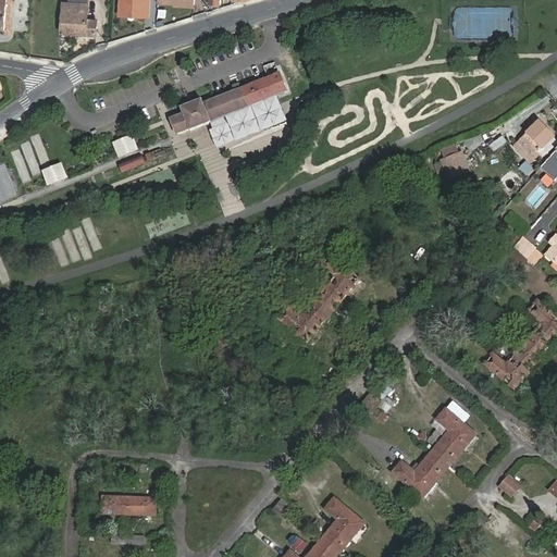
[(121,0),(121,15),(147,15),(147,0),(121,0)]
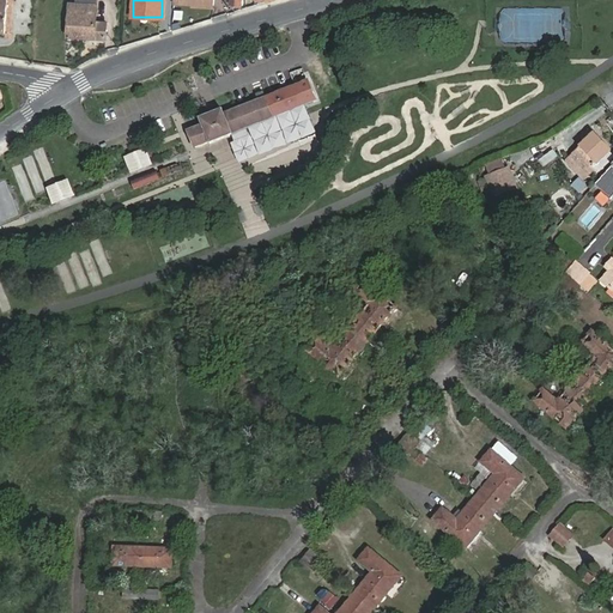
[(99,6),(72,2),(68,37),(105,41),(107,24),(98,23),(99,6)]
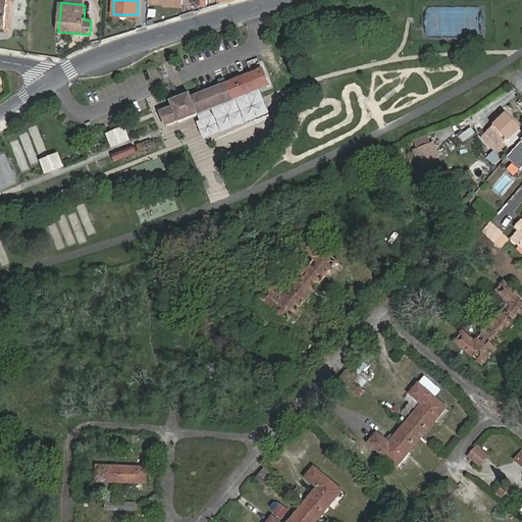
[(188,93),(168,100),(170,106),(158,111),(163,125),(176,121),(176,122),(254,94),(248,75),(189,97),(188,93)]
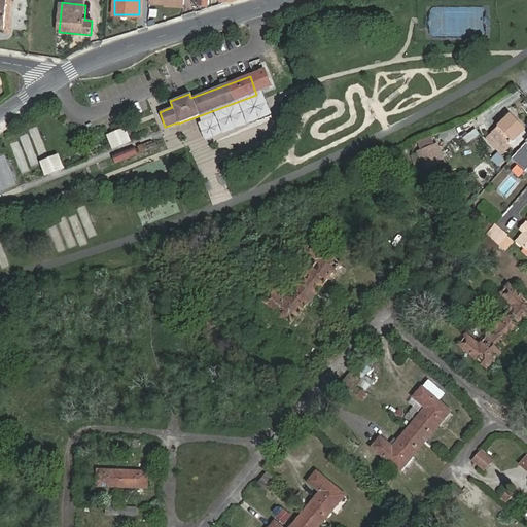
[(510,113),(486,138),(502,153),(510,145),(507,143),(524,127),(510,113)]
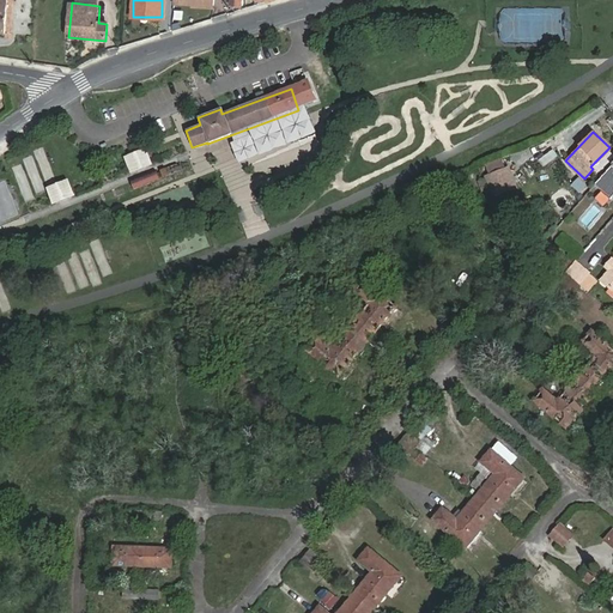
[(184,151),(150,165),(134,171),(71,195),(55,201),(29,212),(31,219),(134,178),(187,158),(184,151)]
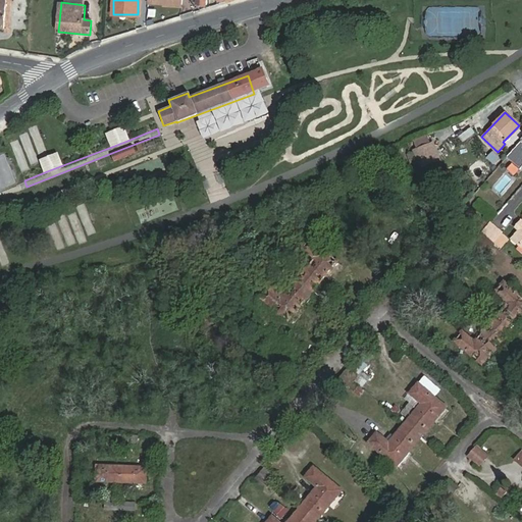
[(521,140),(507,158),(520,169),(521,167),(521,140)]
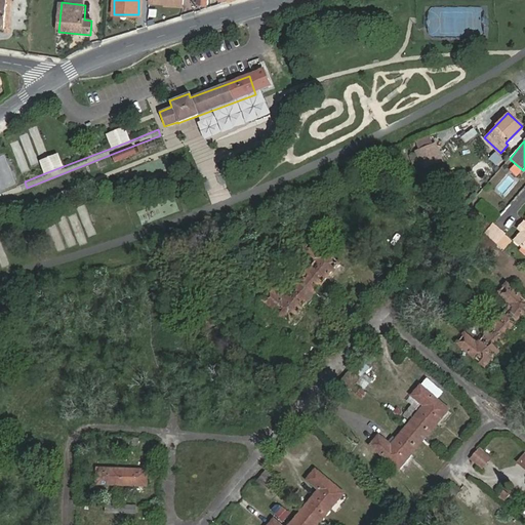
[(415,152),(423,168),(443,160),(436,143),(415,152)]
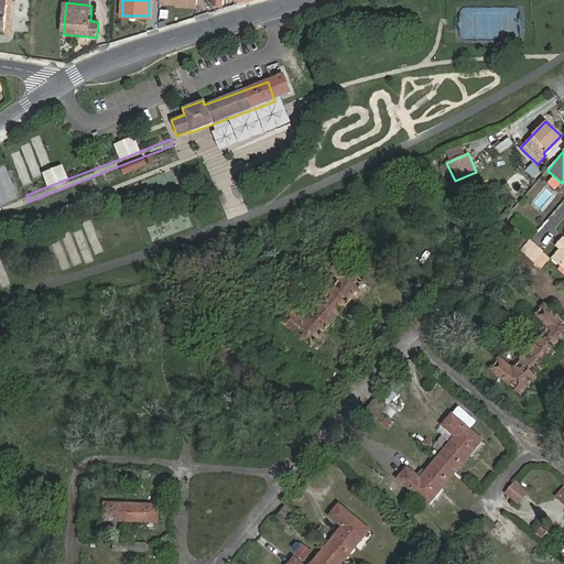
[(45,172),(51,185),(65,180),(60,166),(45,172)]
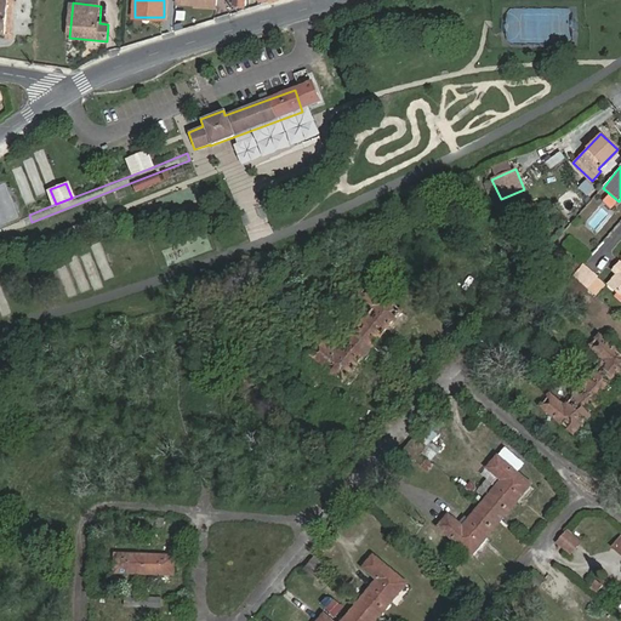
[(531,257),(528,262),(534,268),(537,263),(531,257)]
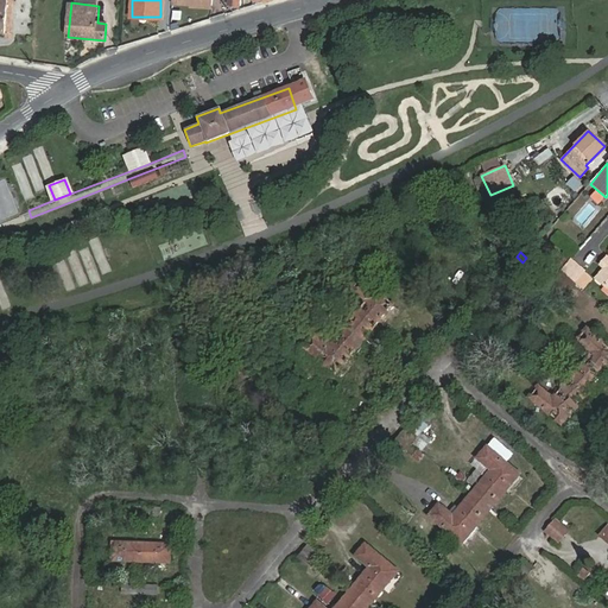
[(571,259),(561,270),(575,283),(584,271),(571,259)]
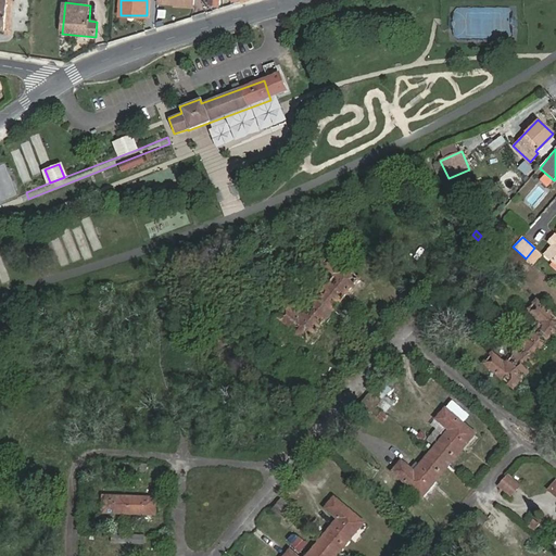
[(555,241),(554,244),(544,255),(552,261),(555,255),(555,241)]
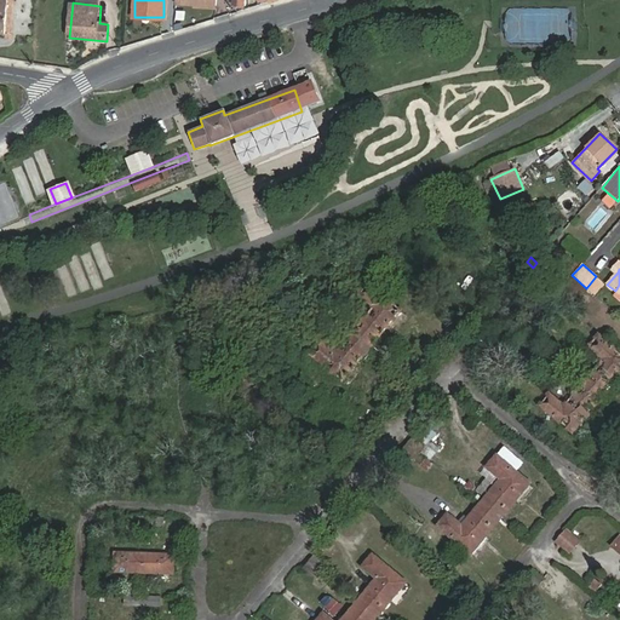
[(355,331),(372,345),(401,311),(369,283),(361,293),(374,304),(375,306),(373,309),(355,331)]
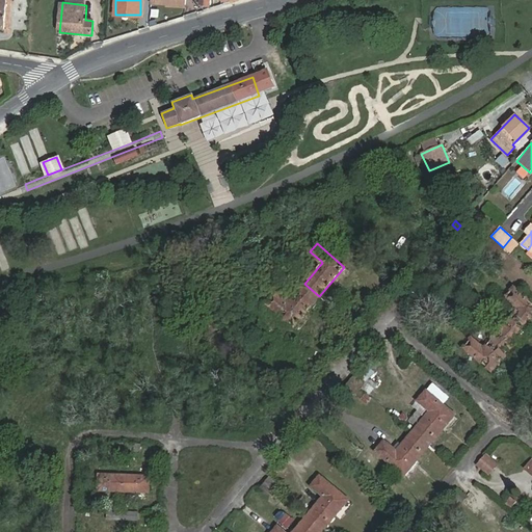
[(294,326),(319,296),(304,284),(289,302),(287,304),(286,303),(274,293),(267,302),(294,326)]
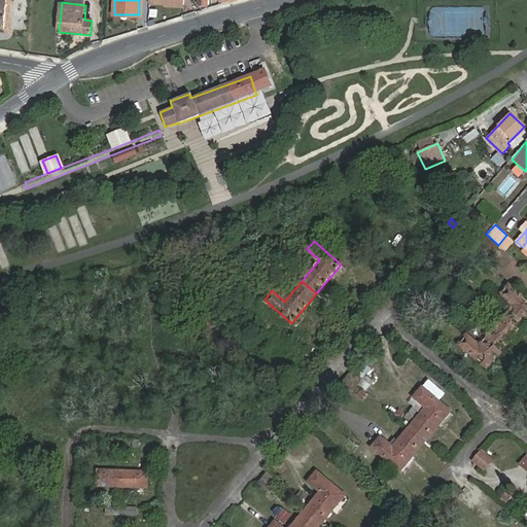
[(495,325),(510,338),(526,315),(526,302),(507,285),(499,294),(511,305),(495,325)]
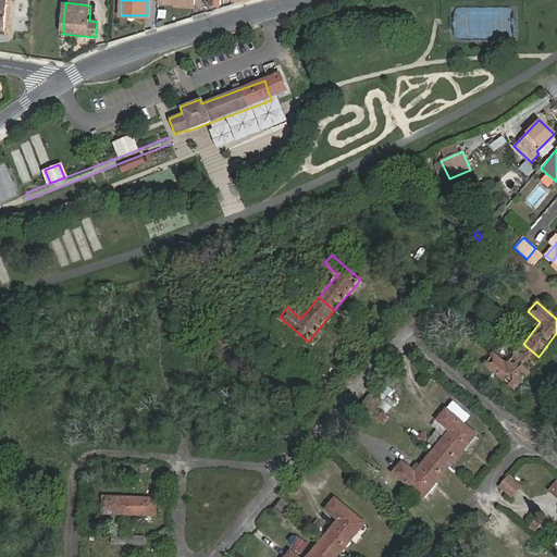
[(512,388),(539,357),(523,344),(506,364),(494,355),(484,366),(512,388)]
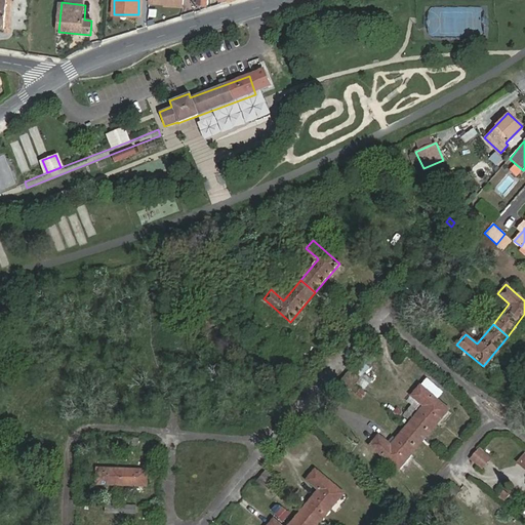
[(360,366),(357,363),(352,369),(356,372),(360,366)]
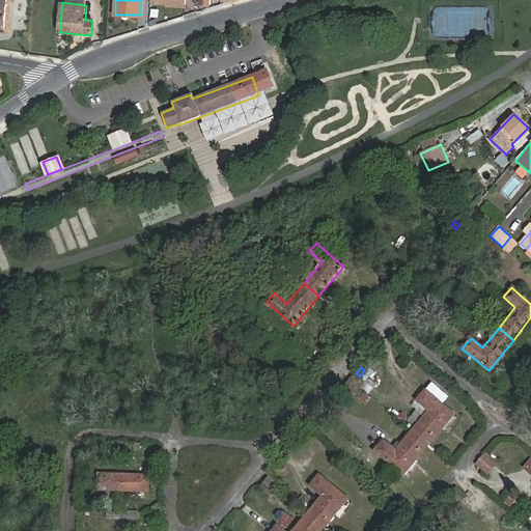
[(359,389),(364,383),(355,374),(350,381),(359,389)]
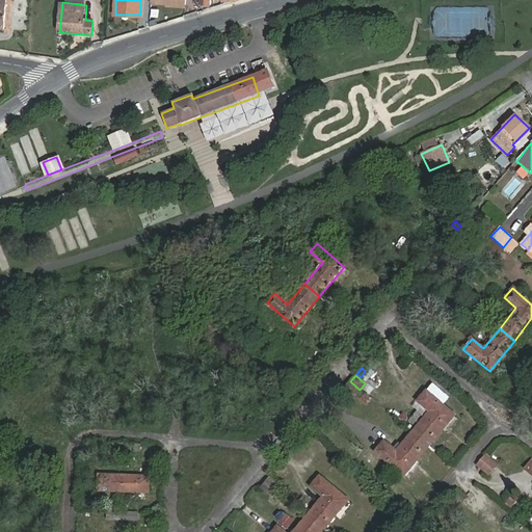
[(360,390),(350,381),(346,387),(355,395),(360,390)]
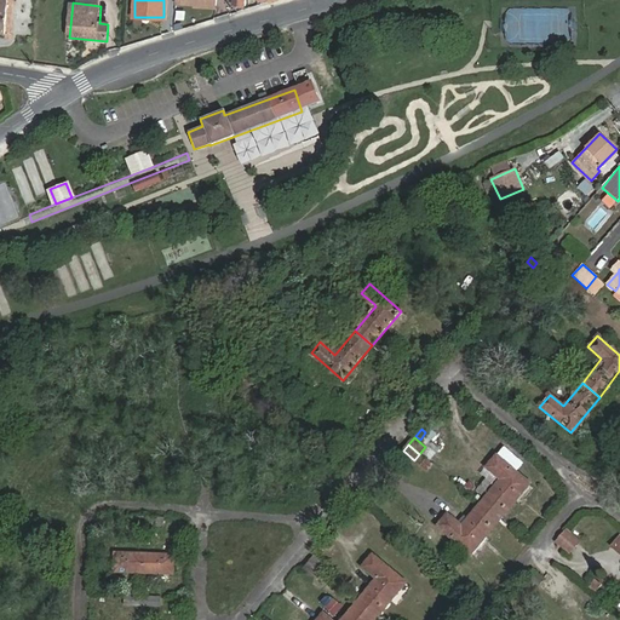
[(501,482),(482,505),(500,520),(528,484),(497,458),(487,469),(501,482)]
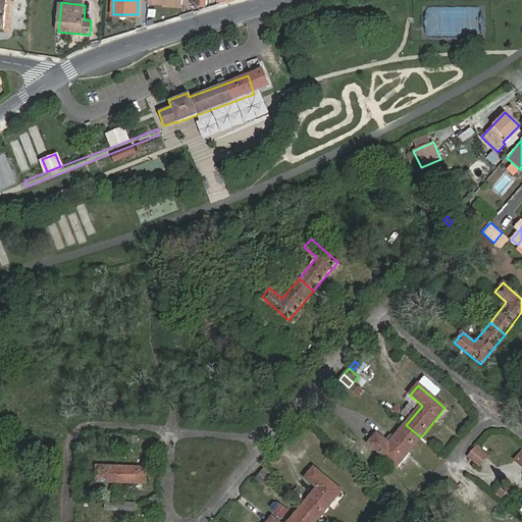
[(274,393),(284,402),(290,396),(279,387),(274,393)]
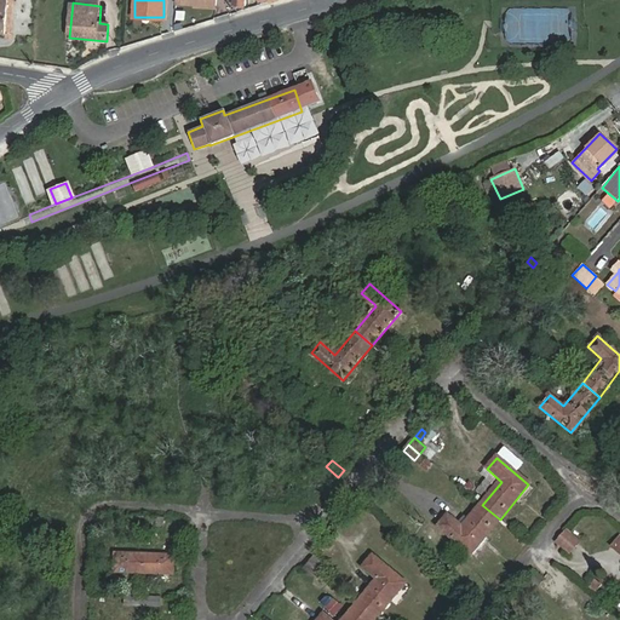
[(500,520),(482,505),(463,529),(448,517),(440,529),(470,555),(500,520)]
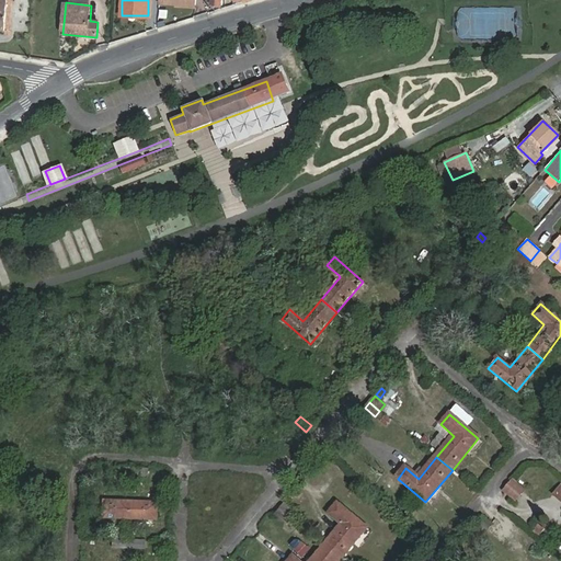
[(133,469),(116,468),(115,476),(132,477),(133,469)]
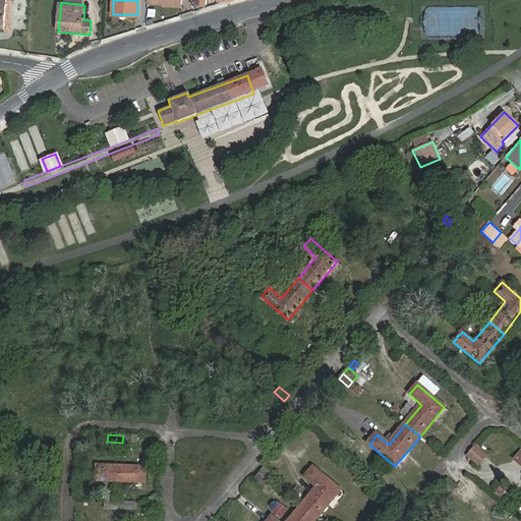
[(136,444),(137,437),(123,436),(122,443),(136,444)]
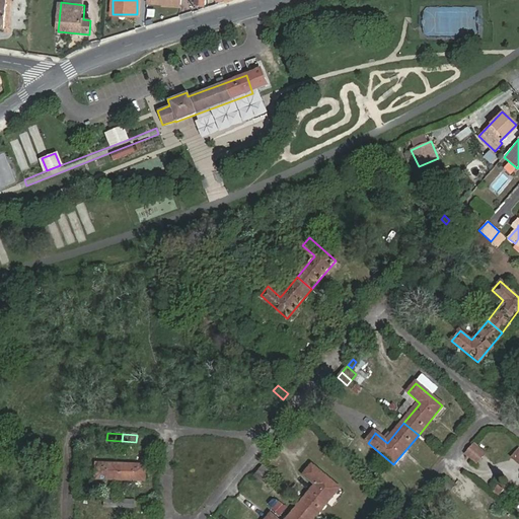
[(518,447),(518,446),(510,456),(518,463),(518,447)]
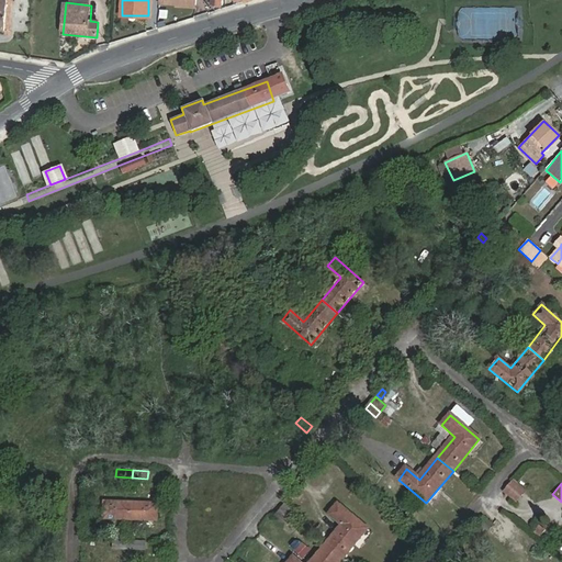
[(523,497),(509,485),(504,492),(517,503),(523,497)]
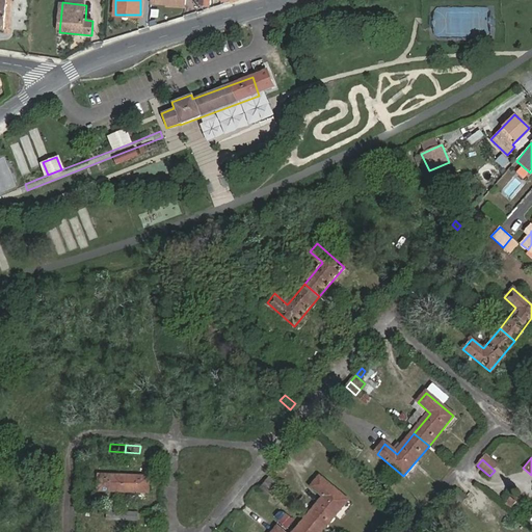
[(98,490),(124,491),(125,476),(99,474),(98,490)]
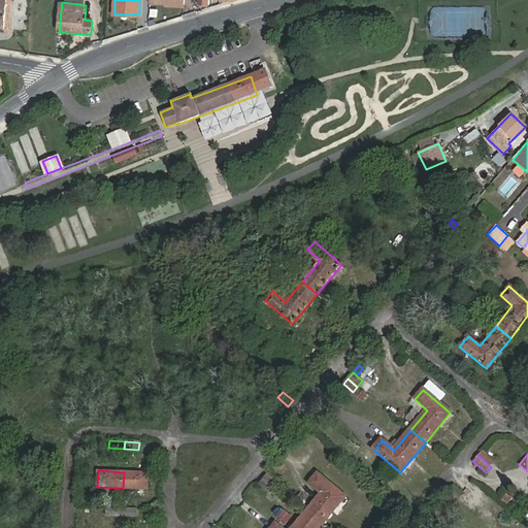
[(124,472),(123,488),(147,489),(147,473),(124,472)]
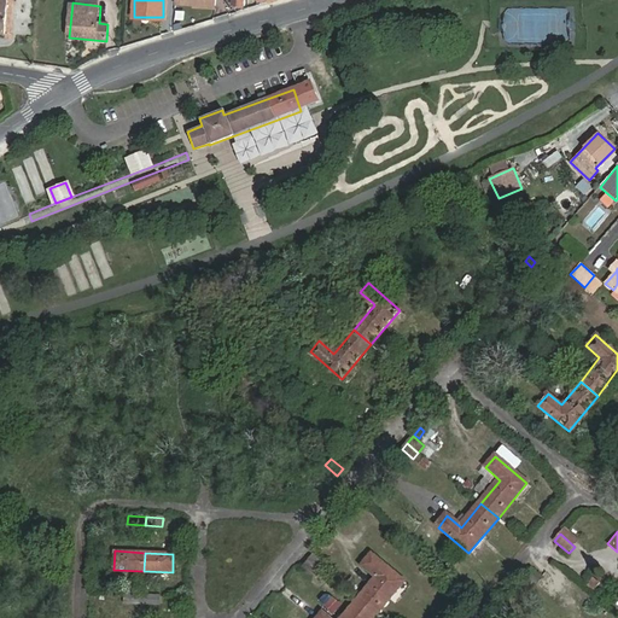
[(325,563),(313,553),(308,560),(319,570),(325,563)]
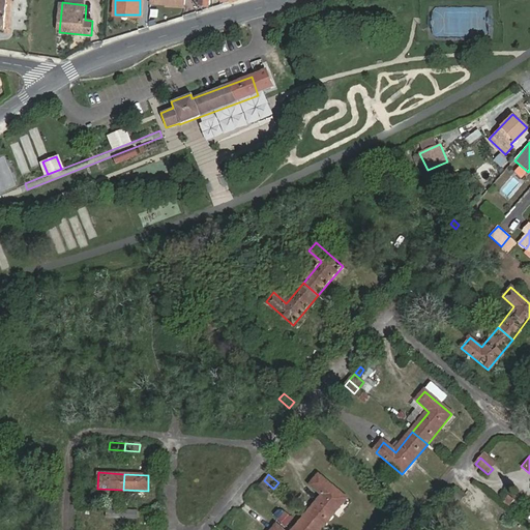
[(322,497),(306,516),(321,528),(346,498),(319,474),(311,484),(322,494),(324,495),(322,497)]
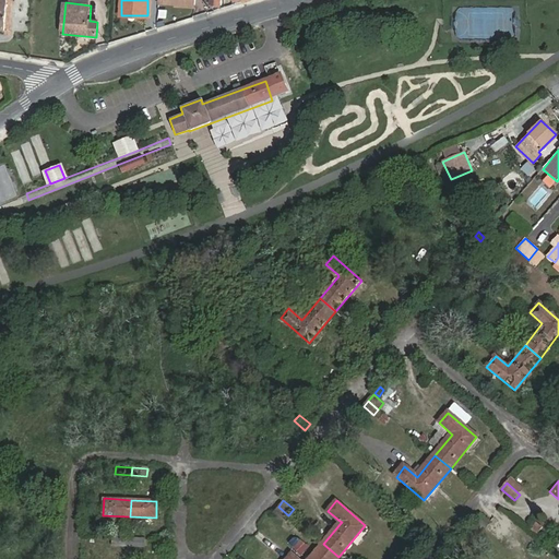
[(288,515),(278,507),(273,512),(283,521),(288,515)]
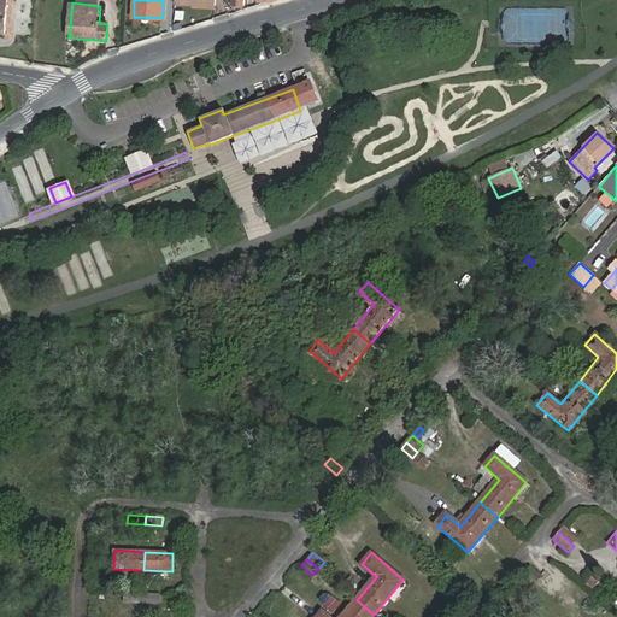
[(523,575),(535,586),(541,579),(529,569),(523,575)]
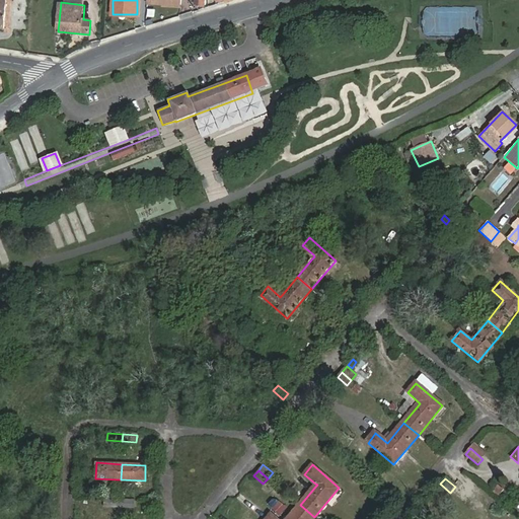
[(312,518),(314,517),(300,505),(287,518),(278,518),(272,514),(267,518),(312,518)]
